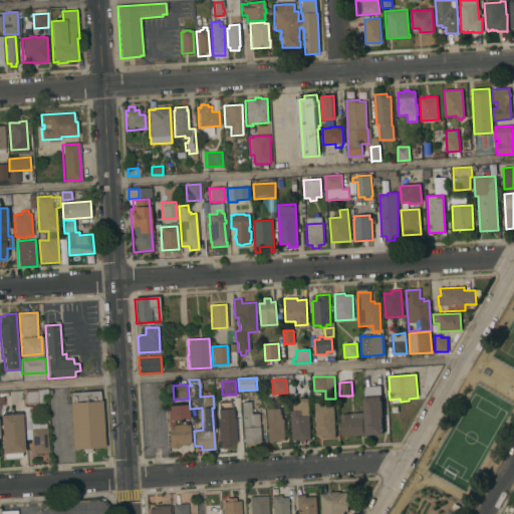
[(380,387),(381,398),(380,398),(380,401),(382,401),(383,418),(381,418),(382,435),(366,435),(364,387),(380,387)]
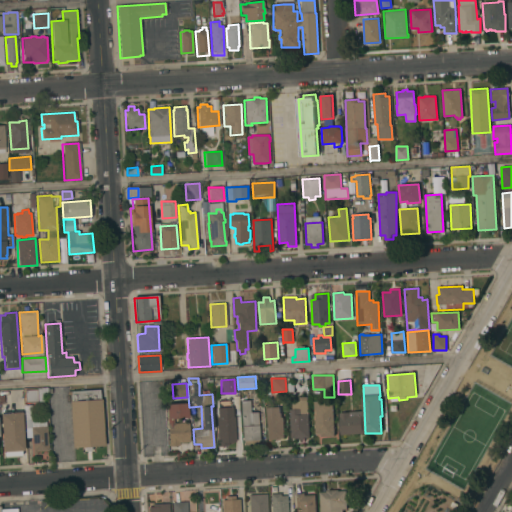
[(36,389),(41,388),(47,388),(47,395),(43,395),(43,402),(24,402),(24,390),(36,390),(36,389)]
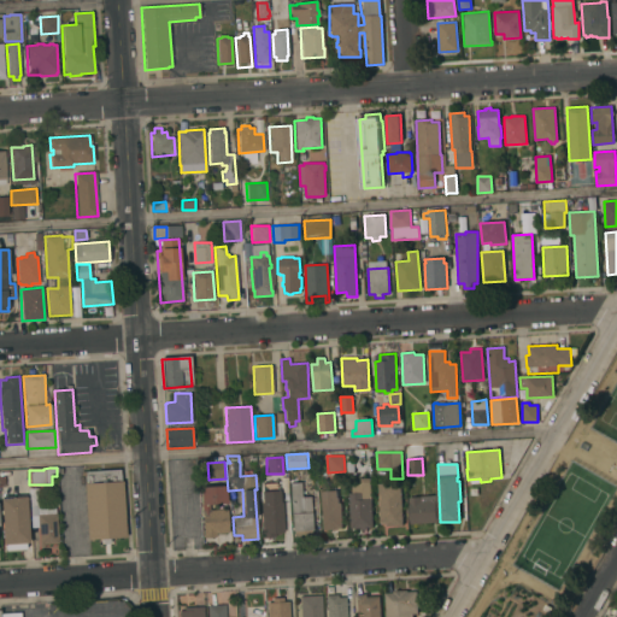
[(86,483),(86,471),(119,470),(121,481),(123,481),(125,538),(87,540),(83,483),(86,483)]
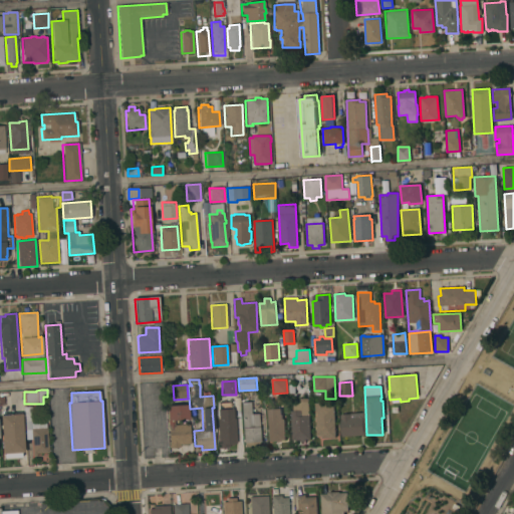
[(293,403),(300,402),(300,399),(307,399),(310,439),(305,440),(305,441),(301,442),(301,440),(292,440),(290,411),(293,411),(293,403)]
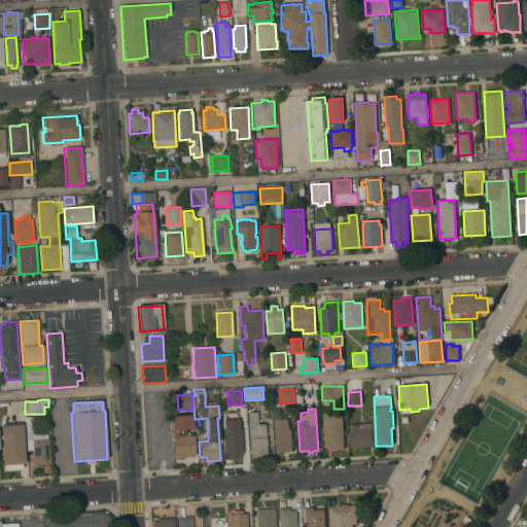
[(256,412),(257,424),(265,424),(267,458),(251,459),(251,454),(249,454),(247,412),(256,412)]
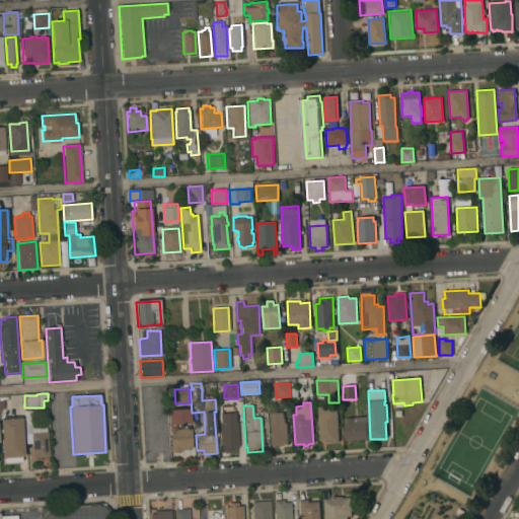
[(317,406),(328,406),(328,410),(338,409),(339,442),(325,442),(325,440),(319,440),(317,406)]
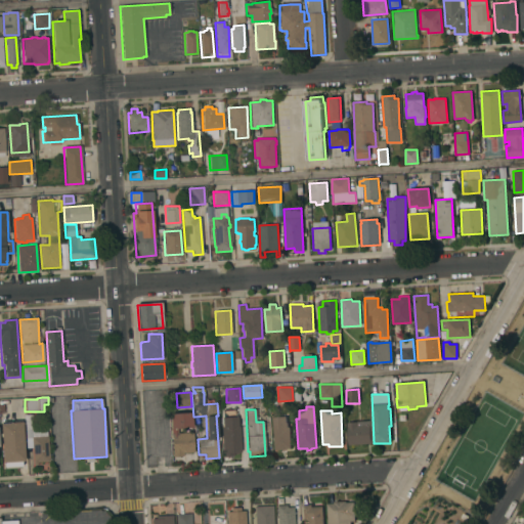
[(192,428),(178,429),(178,433),(193,432),(194,452),(183,453),(183,455),(172,456),(169,413),(191,412),(192,428)]
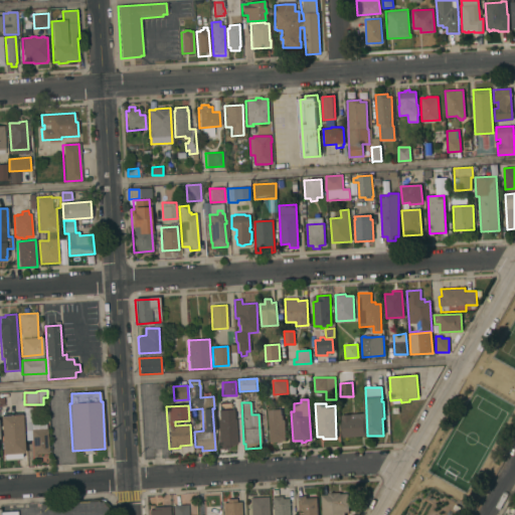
[(34,407),(34,421),(25,421),(24,408),(34,407)]
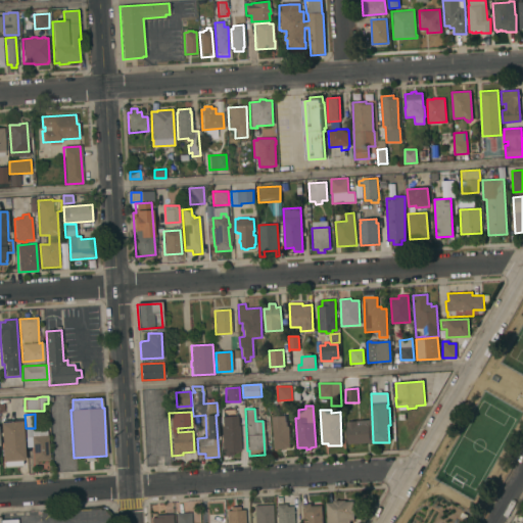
[(221,427),(222,427),(222,417),(236,416),(237,426),(239,426),(240,452),(223,453),(221,427)]
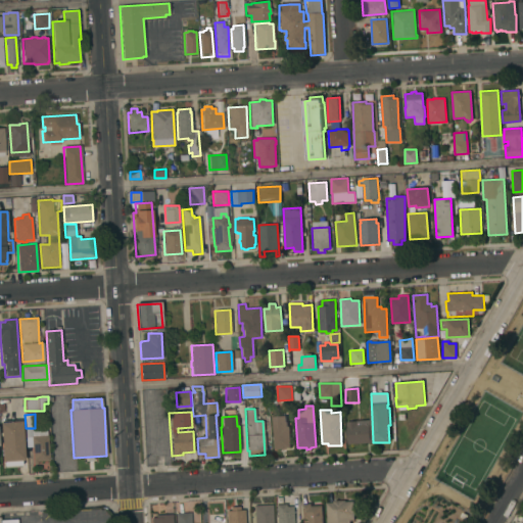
[(285,416),(286,422),(287,422),(287,426),(289,426),(290,447),(273,448),(270,417),(285,416)]
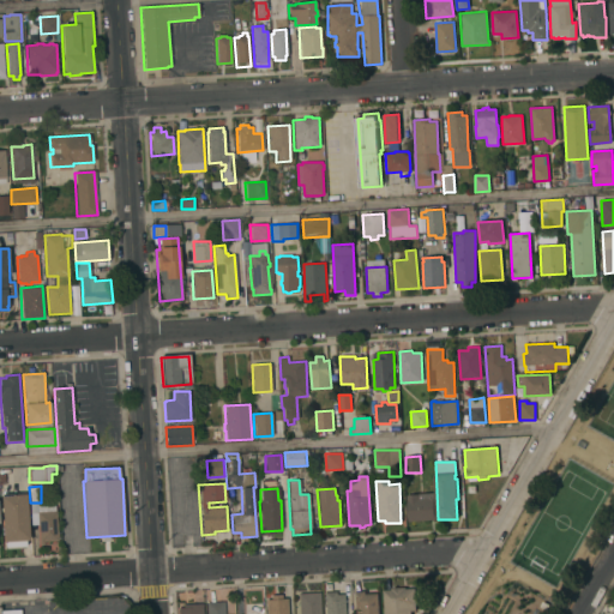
[(419,494),(433,493),(435,519),(409,522),(407,495),(419,494)]
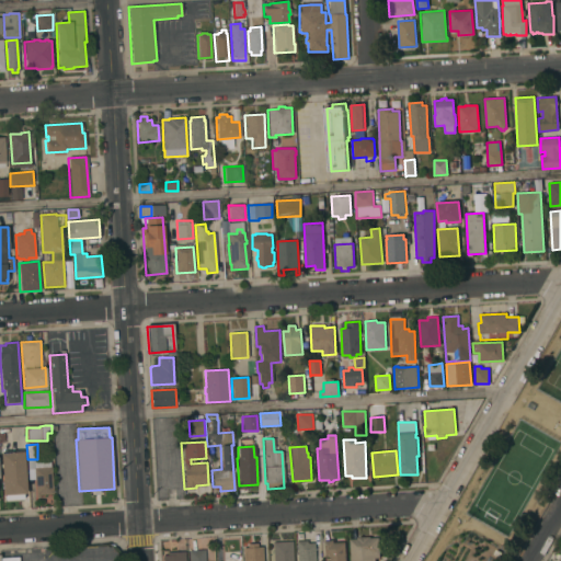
[(0,454),(24,451),(26,493),(23,494),(23,499),(4,501),(4,495),(3,495),(0,454)]
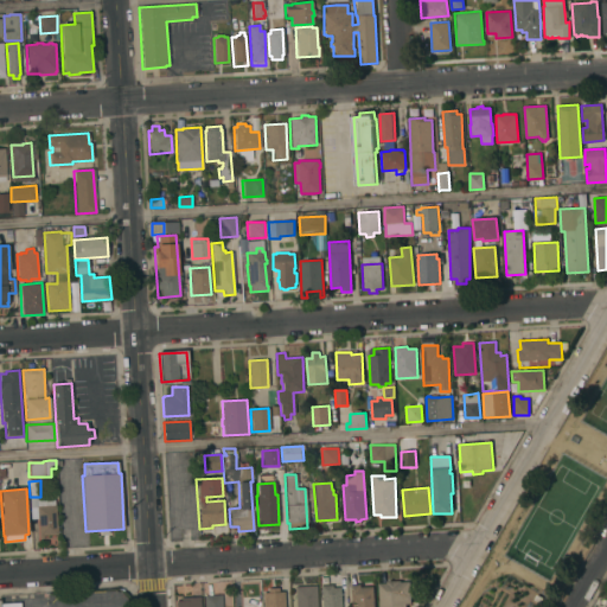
[(56,505),(58,535),(44,536),(44,538),(38,538),(36,506),(56,505)]
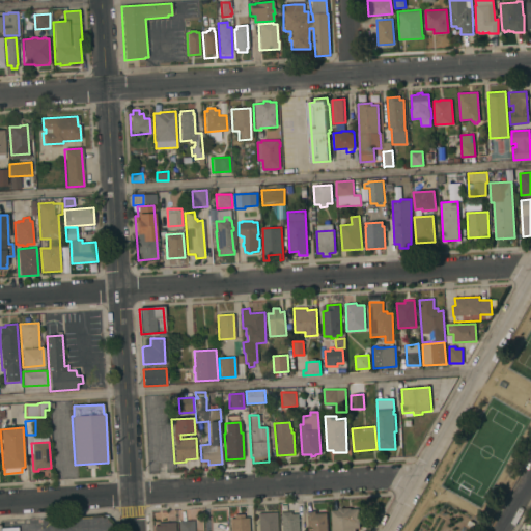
[(332,530),(332,526),(331,510),(339,510),(339,508),(352,508),(352,509),(359,509),(360,528),(356,529),(356,530),(332,530)]
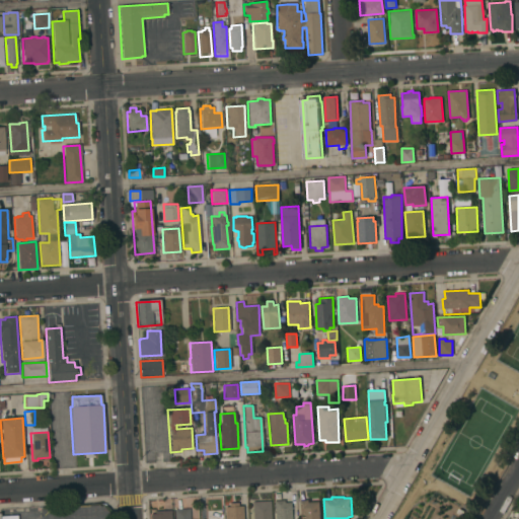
[(284,500),(284,503),(290,502),(291,518),(274,518),(274,501),(284,500)]
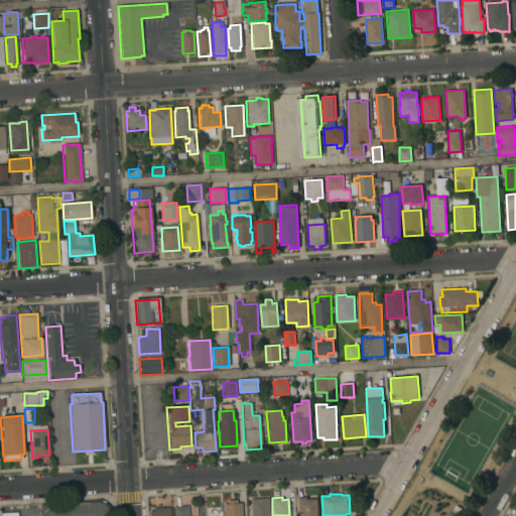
[(307,497),(307,499),(317,499),(318,515),(303,515),(303,511),(297,511),(296,497),(307,497)]
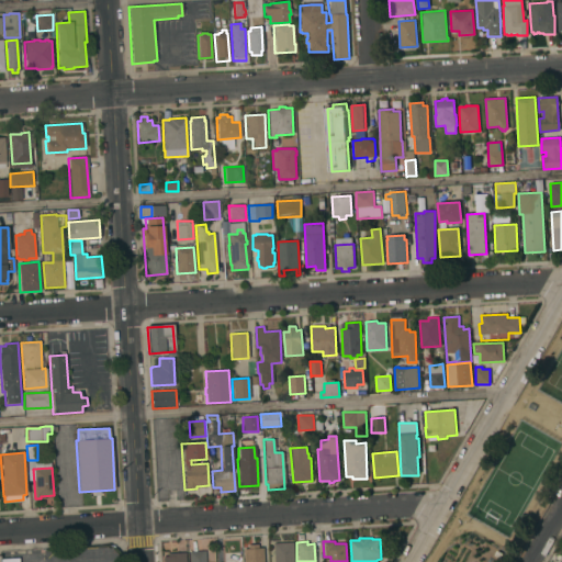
[(292,544),(294,543),(294,551),(292,551),(292,561),(272,561),(272,543),(292,542),(292,544)]
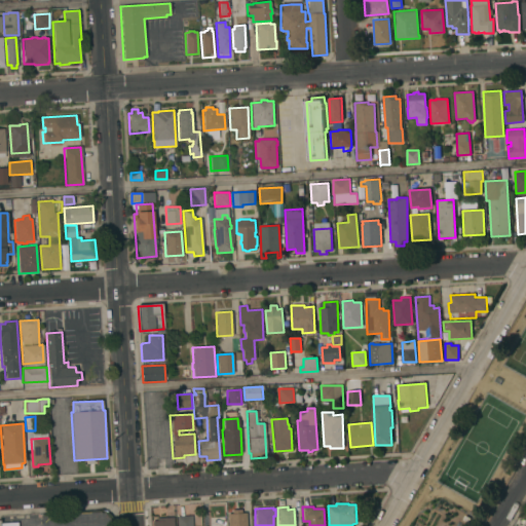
[(227,525),(227,514),(231,514),(231,510),(240,510),(241,513),(246,513),(246,525),(227,525)]
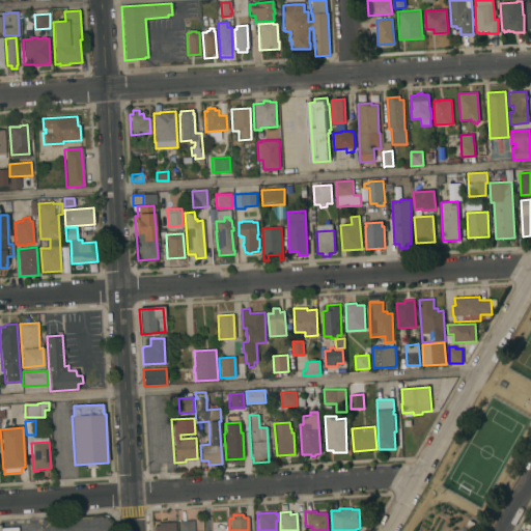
[(193,521),(193,530),(177,530),(177,522),(193,521)]
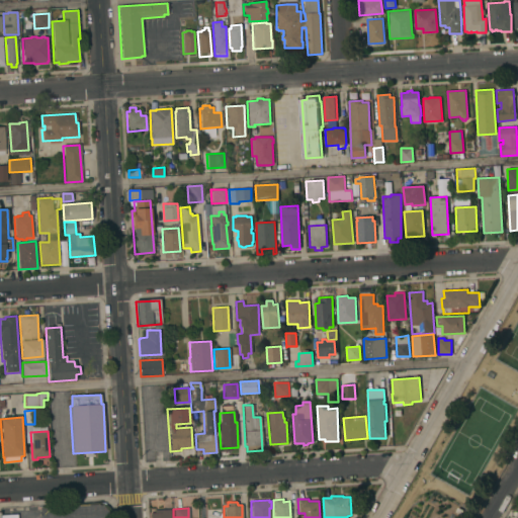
[(154,513),(154,510),(171,509),(171,517),(150,517),(150,513),(154,513)]
